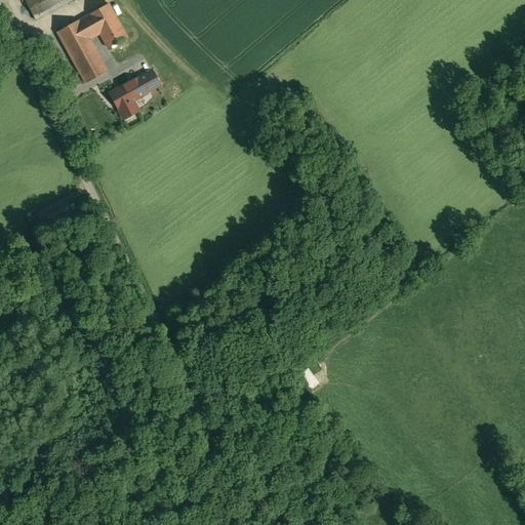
[(52,0),(24,0),(36,21),(57,8),(52,0)]
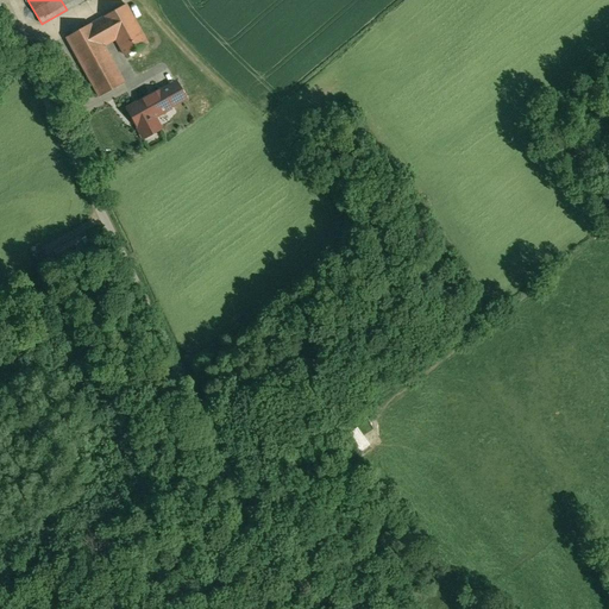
[(61,0),(67,10),(83,0),(61,0)]
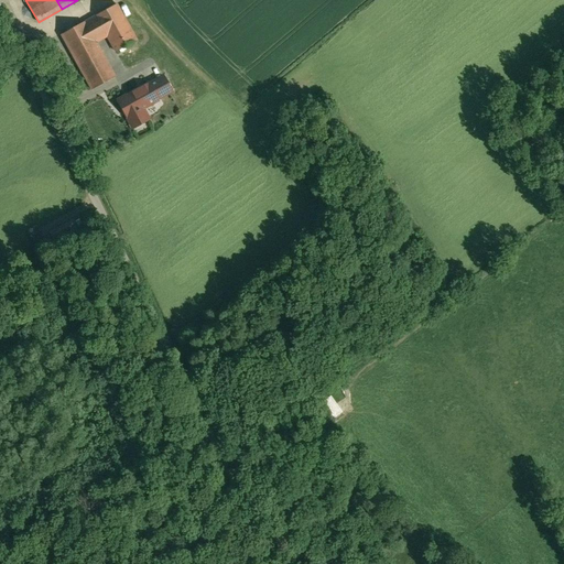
[(116,4),(96,15),(85,22),(96,42),(96,43),(108,36),(116,52),(137,41),(116,4)]
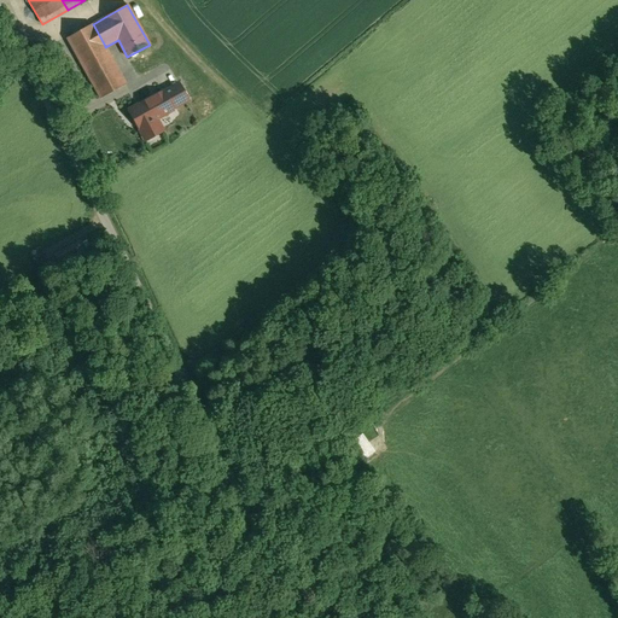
[(93,24),(68,38),(81,63),(100,52),(98,50),(105,46),(93,24)]
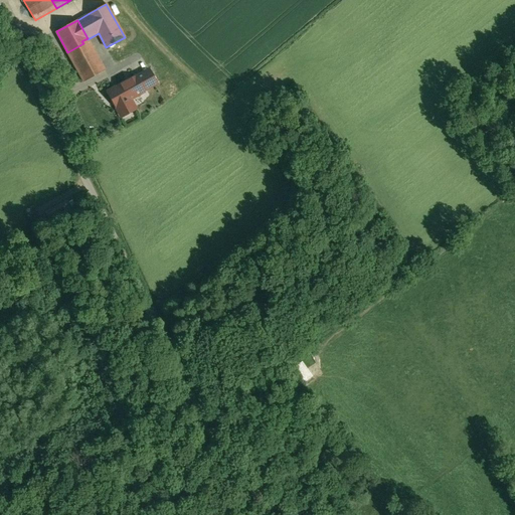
[(88,39),(88,38),(81,41),(83,43),(67,52),(83,82),(105,70),(88,39)]
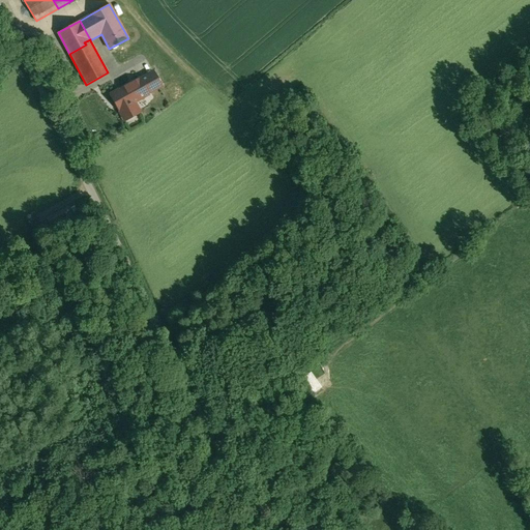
[(154,68),(109,94),(124,122),(142,113),(137,102),(150,95),(149,94),(164,86),(154,68)]
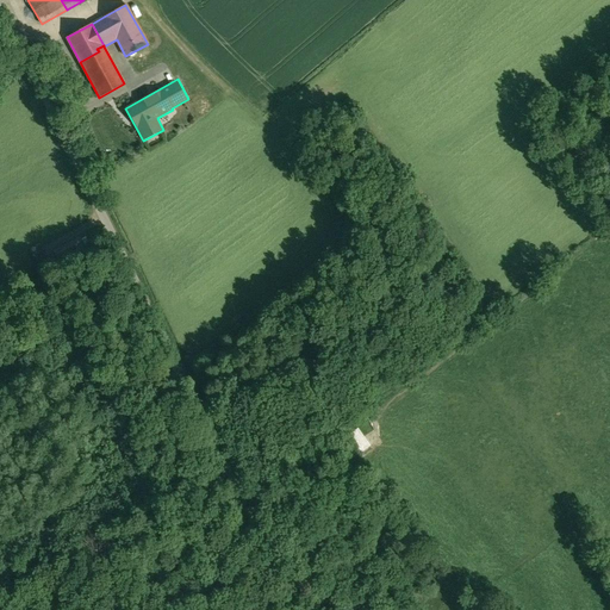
[(343,440),(350,450),(366,440),(358,429),(343,440)]
